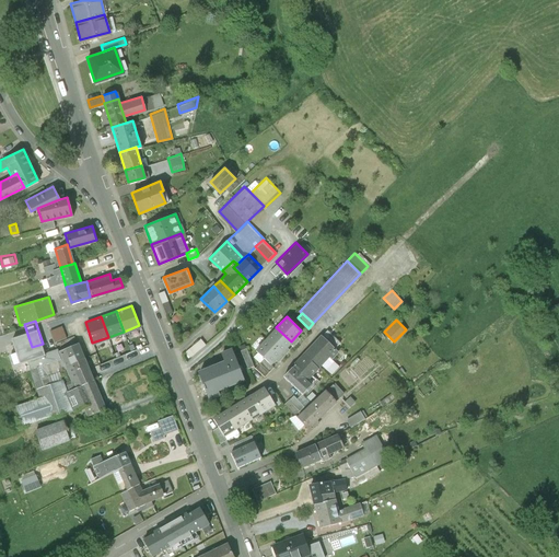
[(4,331),(11,350),(18,348),(23,346),(18,326),(4,331)]
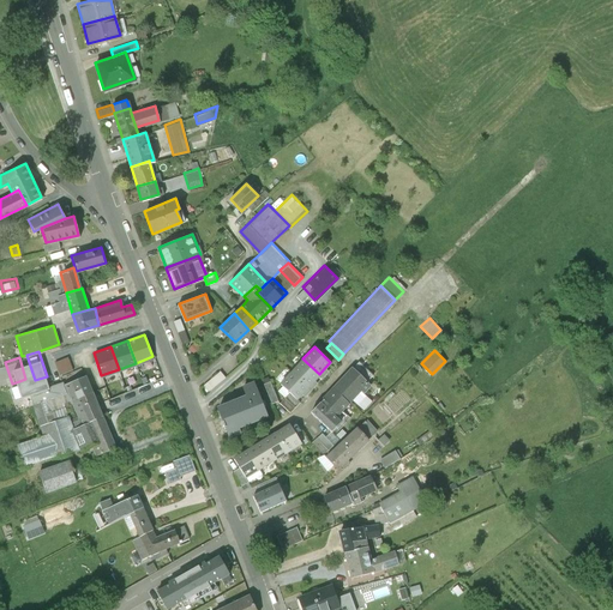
[(302,358),(292,370),(308,386),(319,374),(302,358)]
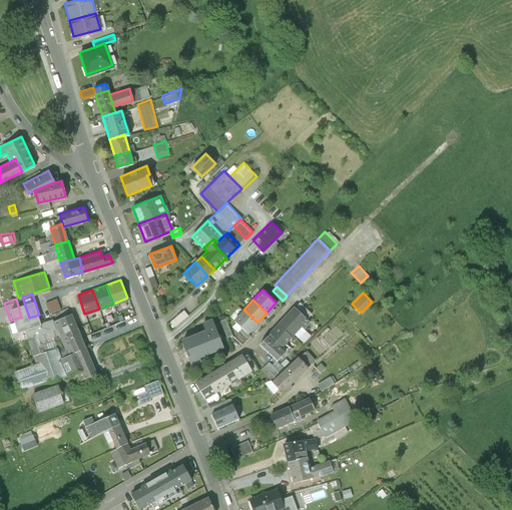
[(299,301),(294,306),(306,317),(311,312),(299,301)]
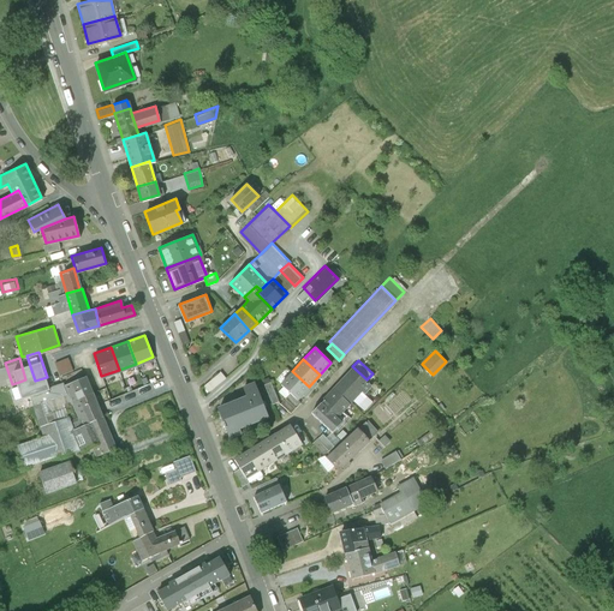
[(282,381),(293,370),(288,364),(276,375),(282,381)]
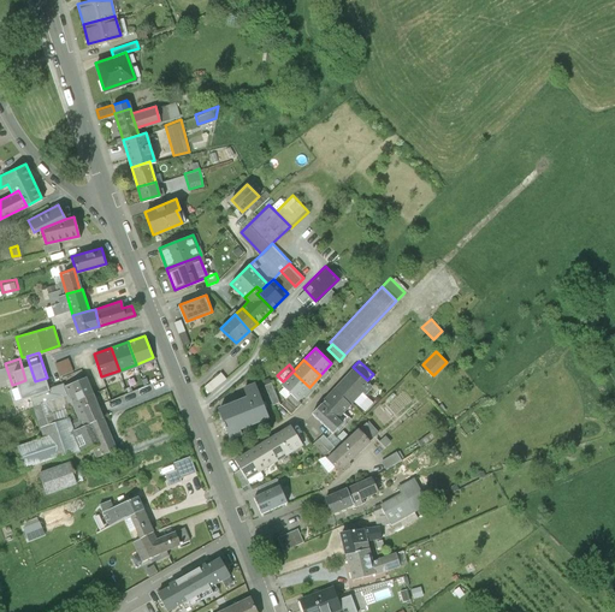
[(371,384),(367,380),(353,367),(333,388),(348,403),(360,390),(362,392),(371,384)]
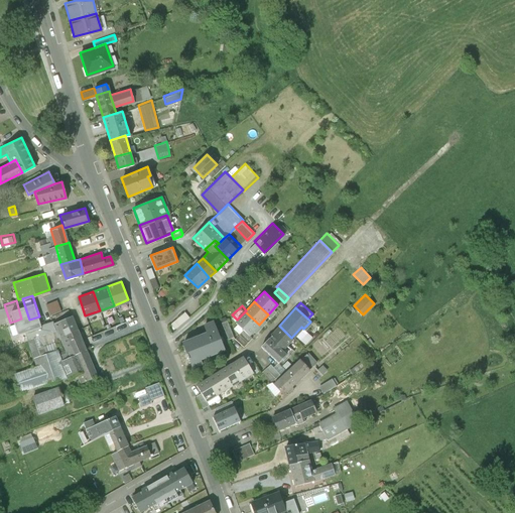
[(188,315),(184,310),(171,323),(175,328),(188,315)]
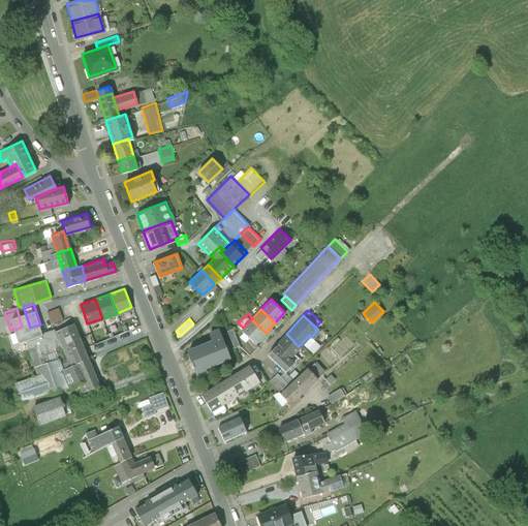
[(256,343),(266,333),(251,319),(242,330),(250,337),(256,343)]
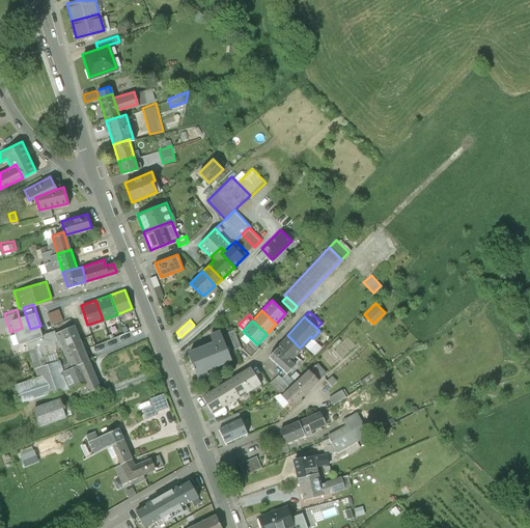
[(206,328),(211,334),(219,330),(214,323),(206,328)]
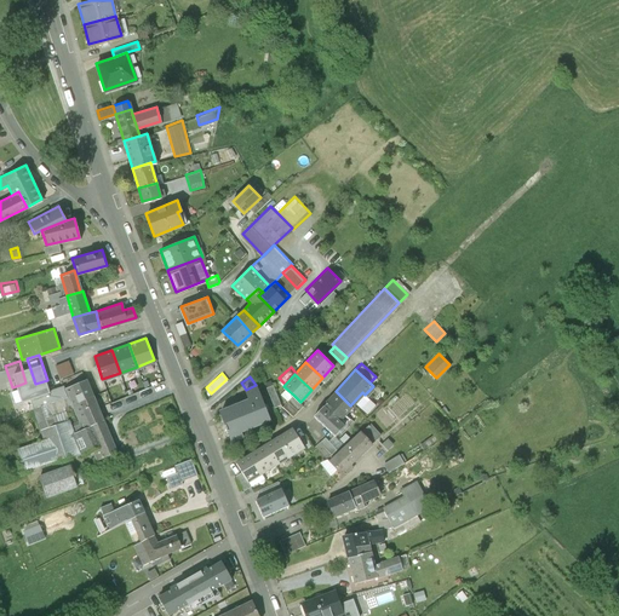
[(70,384),(79,402),(95,396),(87,378),(70,384)]
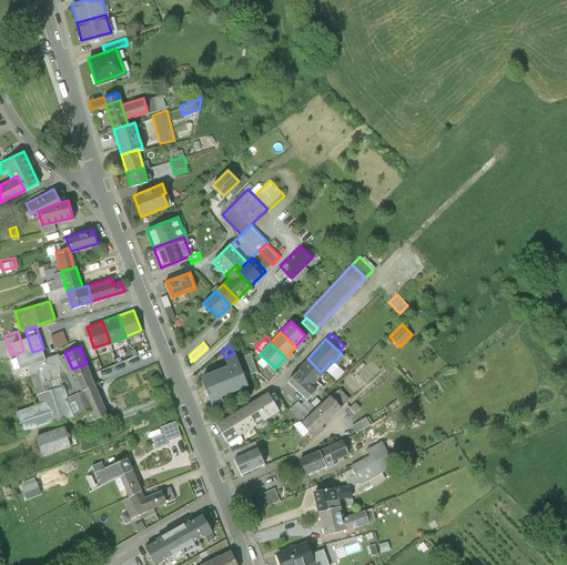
[(60,351),(27,363),(31,374),(64,362),(60,351)]
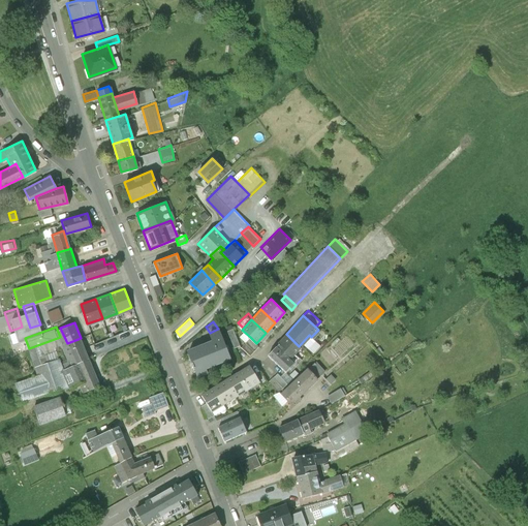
[(213,342),(188,351),(197,377),(207,374),(205,369),(229,359),(218,329),(210,333),(213,342)]
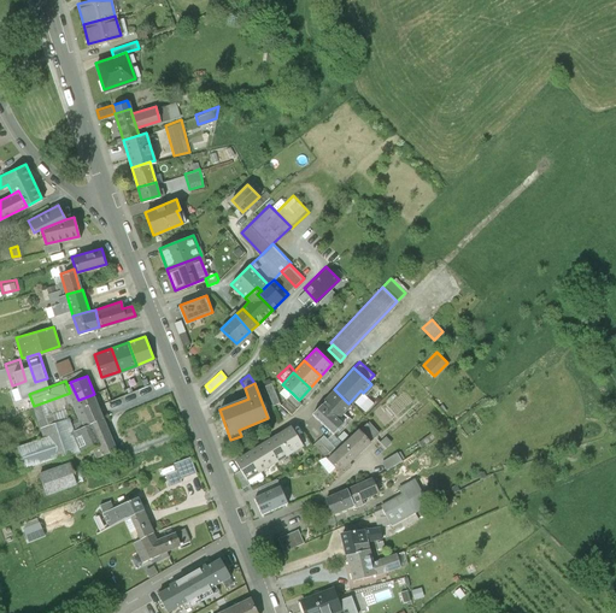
[(333,432),(341,423),(335,417),(342,410),(348,404),(334,389),(311,412),(333,432)]
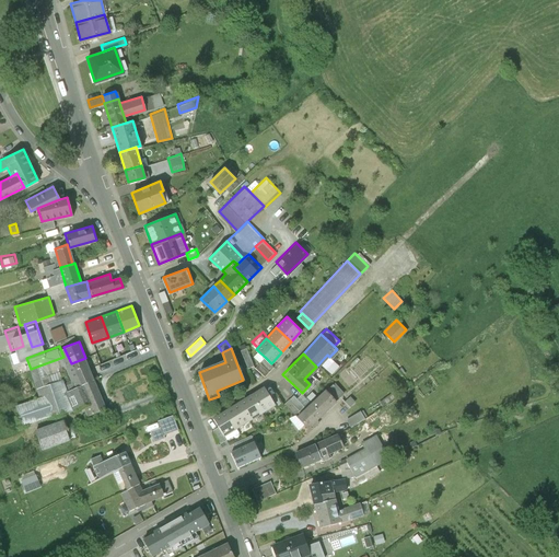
[(274,366),(271,363),(265,357),(256,367),(265,374),(274,366)]
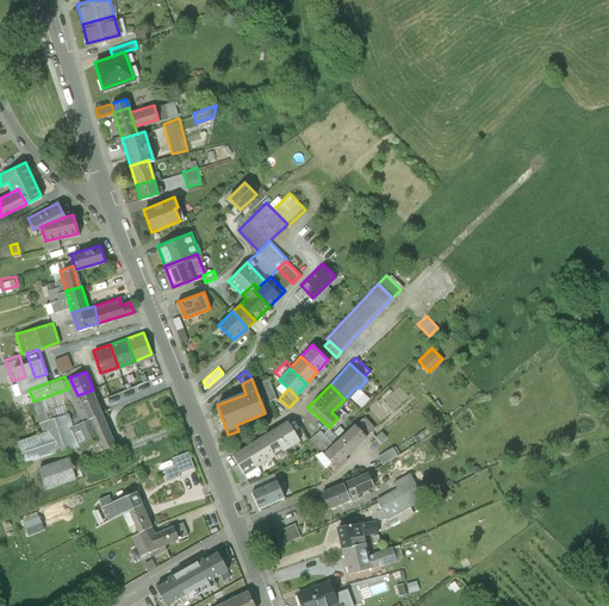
[(78,395),(85,413),(100,407),(93,389),(78,395)]
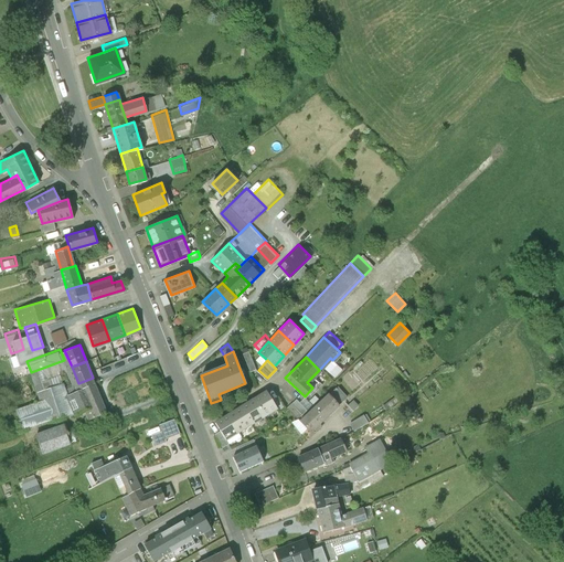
[(315,390),(320,382),(314,375),(307,382),(312,388),(315,390)]
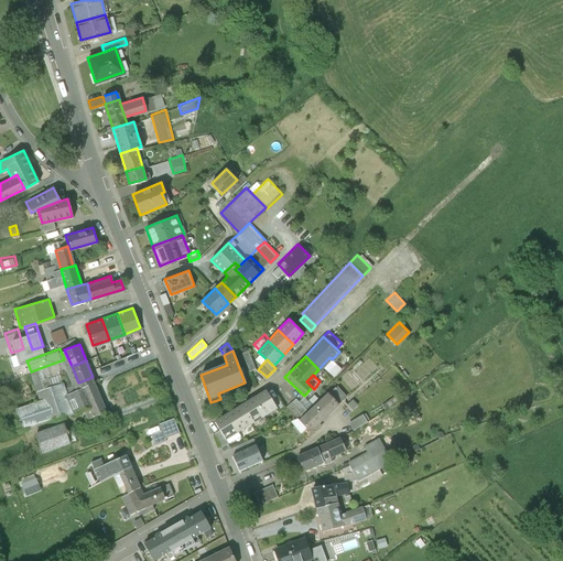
[(107,409),(100,392),(93,377),(78,383),(86,399),(93,416),(107,409)]
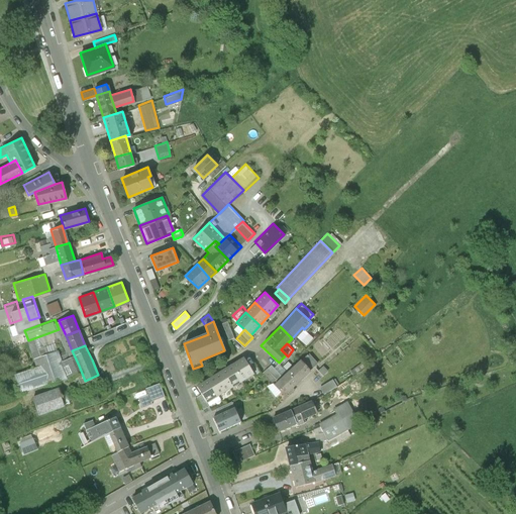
[(20,365),(30,362),(25,348),(15,351),(20,365)]
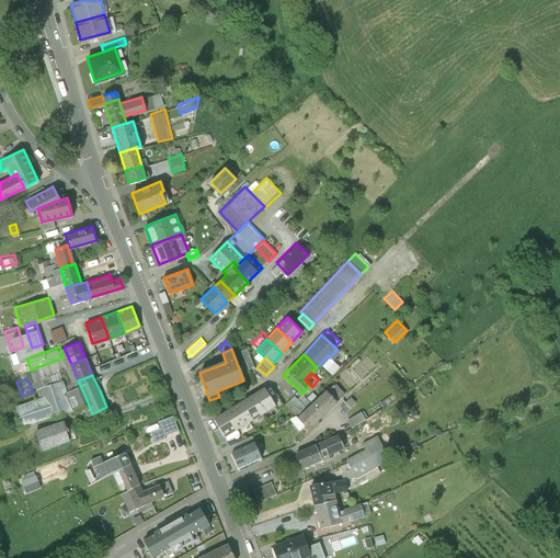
[(40,397),(15,405),(23,428),(75,410),(64,379),(36,389),(40,397)]
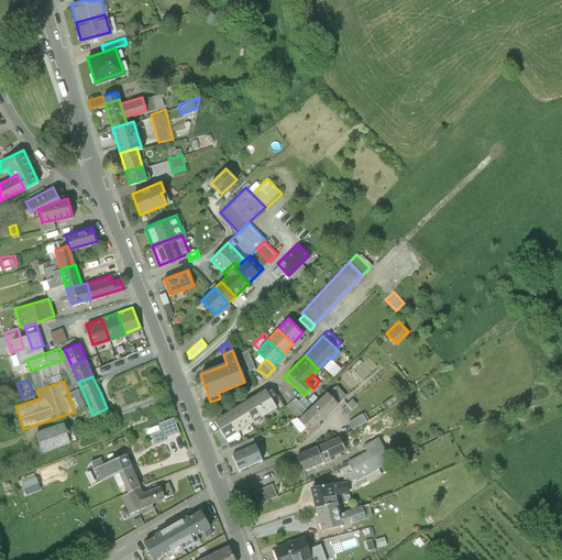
[(334,384),(327,392),(337,402),(344,395),(334,384)]
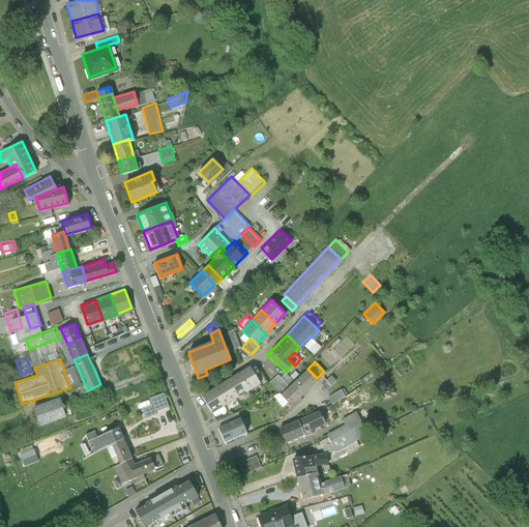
[(250,366),(238,373),(248,389),(260,382),(256,374),(250,366)]
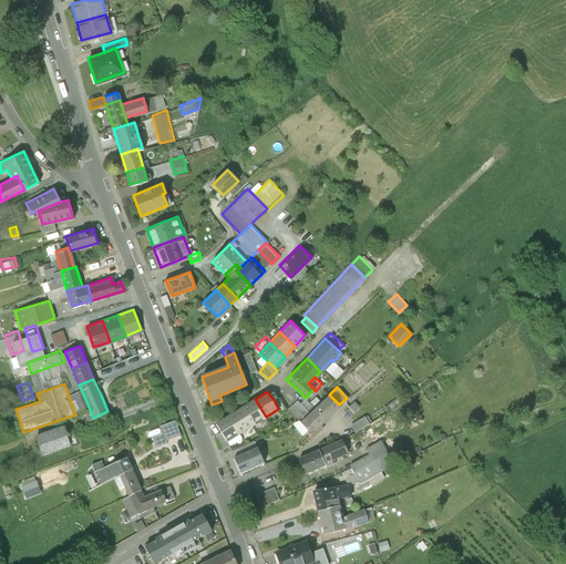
[(310,432),(339,404),(329,395),(300,421),(305,426),(310,432)]
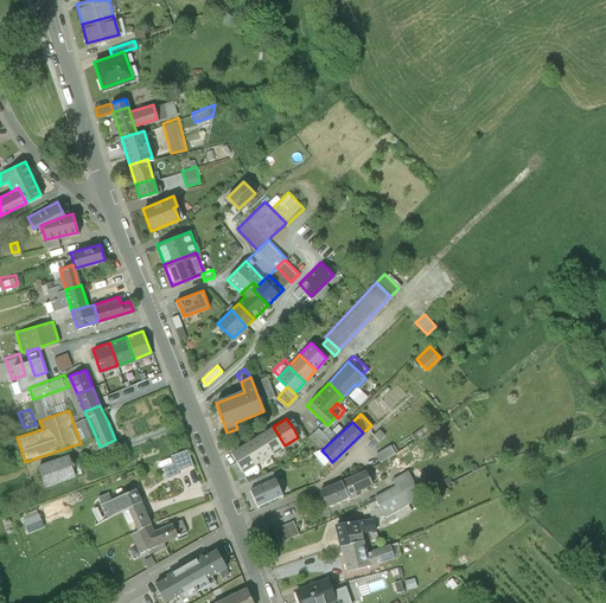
[(298,425),(293,428),(298,437),(300,441),(306,437),(298,425)]
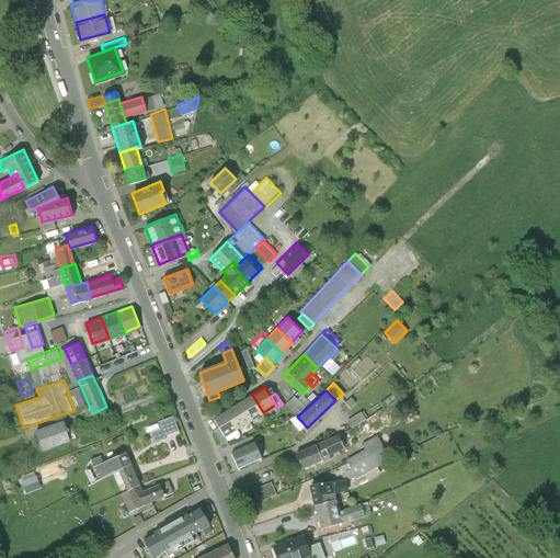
[(252,395),(239,402),(250,420),(263,412),(252,395)]
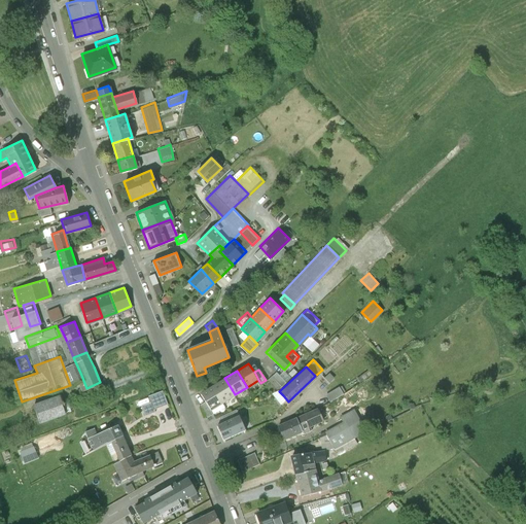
[(267,379),(277,389),(285,381),(276,371),(267,379)]
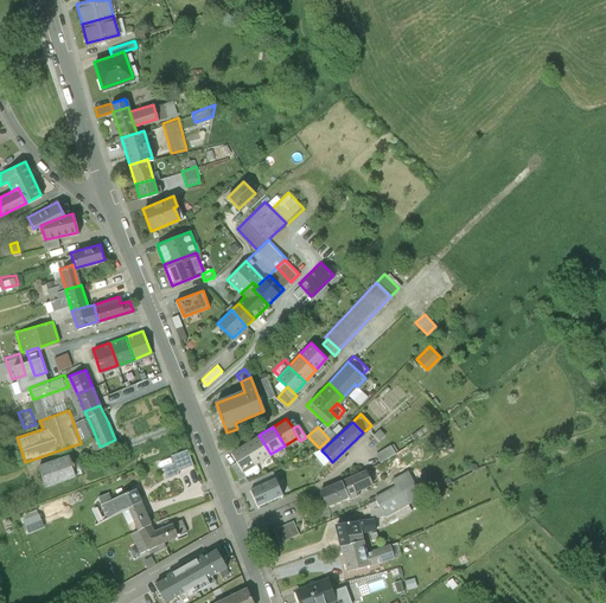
[(433,442),(438,434),(431,429),(426,437),(433,442)]
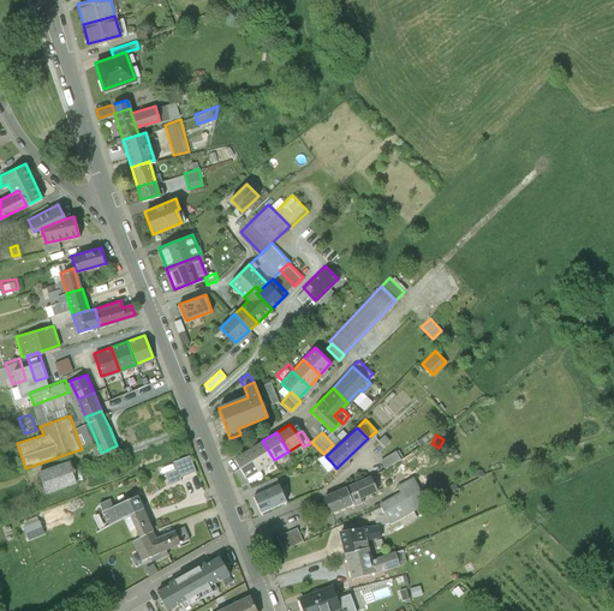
[(262,441),(249,449),(260,468),(274,460),(262,441)]
